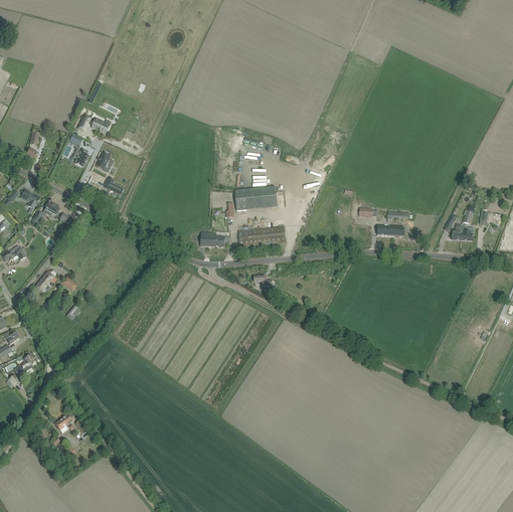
[(82,113),(76,127),(82,130),(87,121),(92,123),(91,126),(104,132),(110,121),(105,118),(103,121),(95,117),(93,121),(88,118),(90,116),(82,113)]
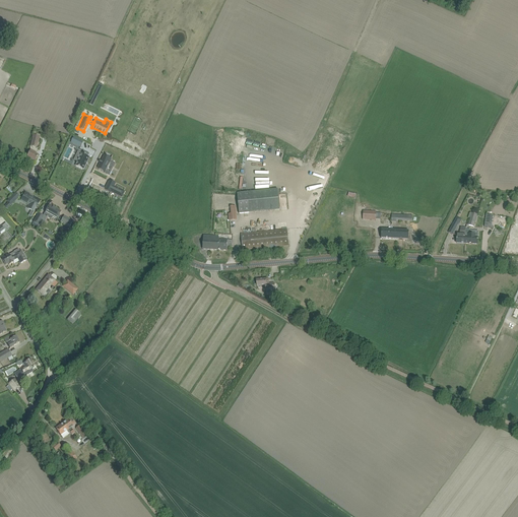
[(35,145),(38,134),(30,132),(28,143),(35,145)]
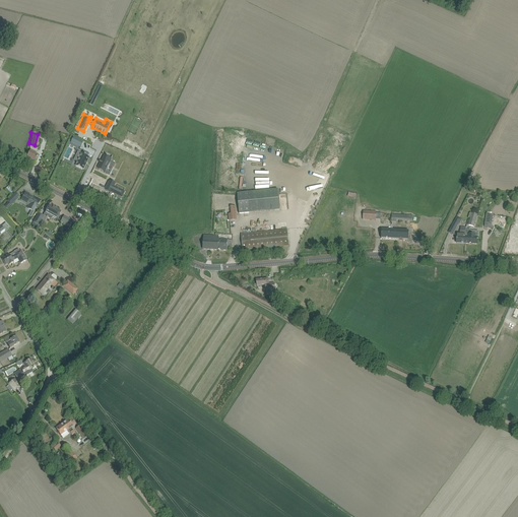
[(69,139),(78,144),(81,138),(72,134),(69,139)]
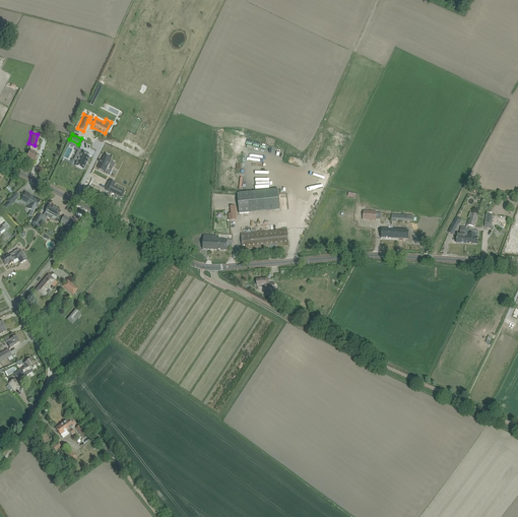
[(28,147),(26,149),(24,154),(33,158),(36,152),(33,150),(34,149),(28,147)]
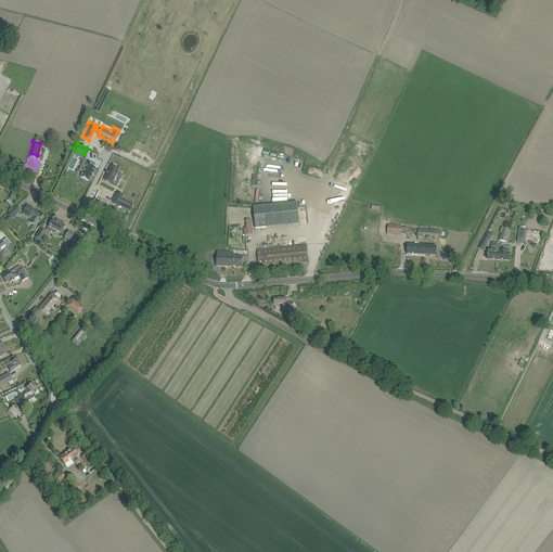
[(78,175),(87,178),(93,165),(92,164),(93,161),(88,158),(86,161),(78,175)]
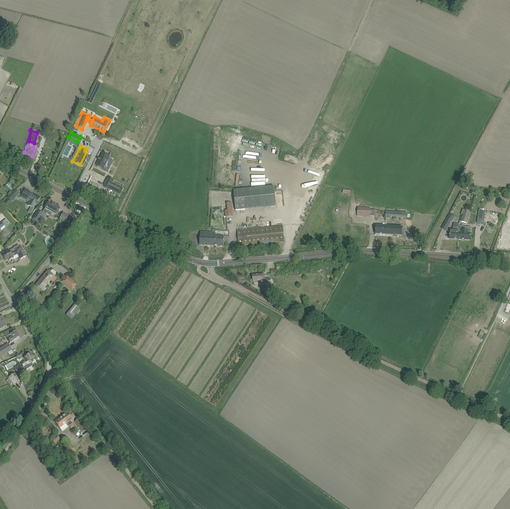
[(97,155),(94,162),(95,162),(95,163),(101,167),(103,163),(107,165),(109,161),(110,161),(112,158),(106,156),(107,154),(105,153),(105,152),(104,152),(101,151),(99,156),(97,155)]
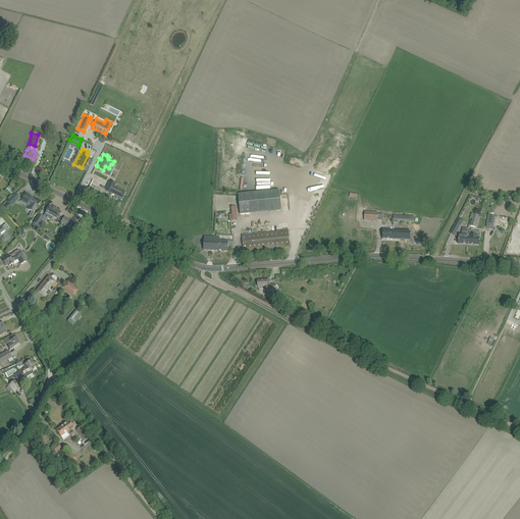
[(116,182),(110,178),(105,188),(120,196),(123,190),(114,186),(116,182)]
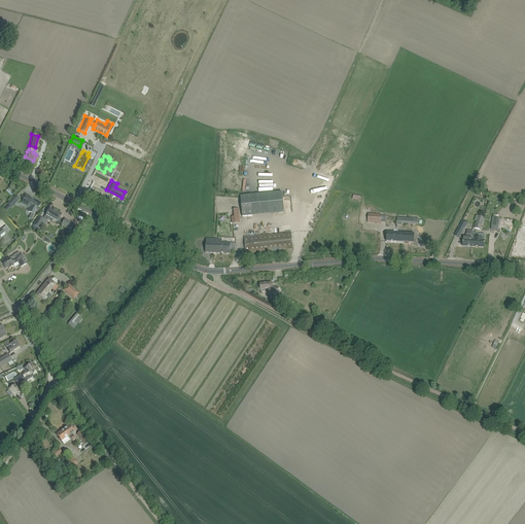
[(280,189),(265,190),(238,193),(240,214),(282,210),(280,189)]
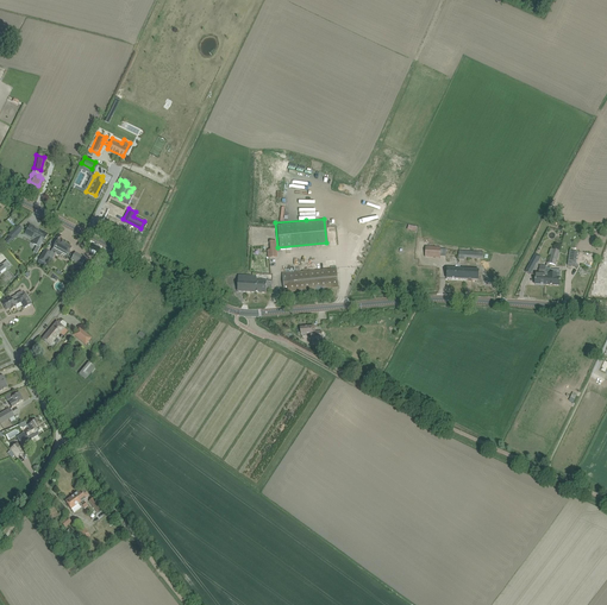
[(23,231),(32,237),(31,240),(37,244),(39,239),(41,239),(45,231),(41,228),(41,229),(31,225),(32,224),(27,221),(23,231)]
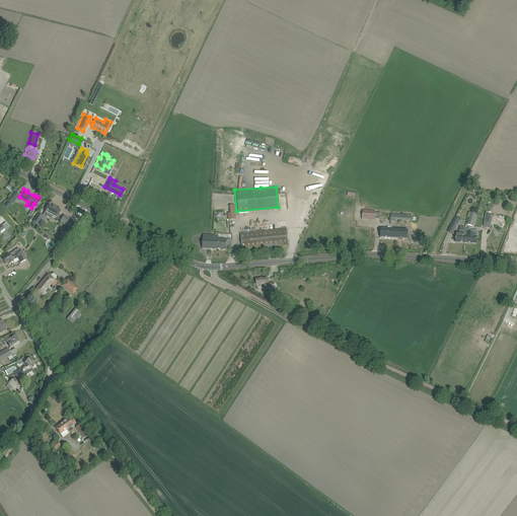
[(14,190),(5,198),(9,202),(15,196),(15,195),(16,193),(14,190)]
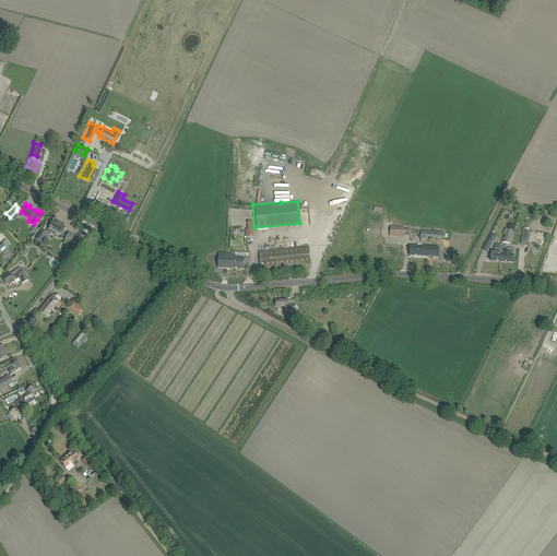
[(54,229),(59,233),(63,224),(50,217),(45,228),(48,231),(49,232),(49,231),(52,233),(54,229)]
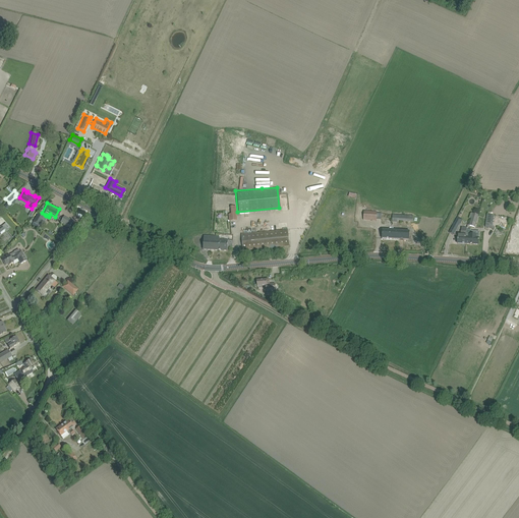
[(375,210),(361,209),(361,217),(375,218),(375,210)]
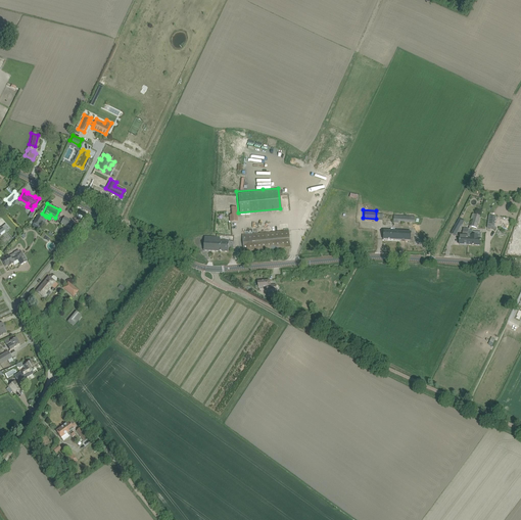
[(32,221),(37,224),(42,215),(37,211),(32,221)]
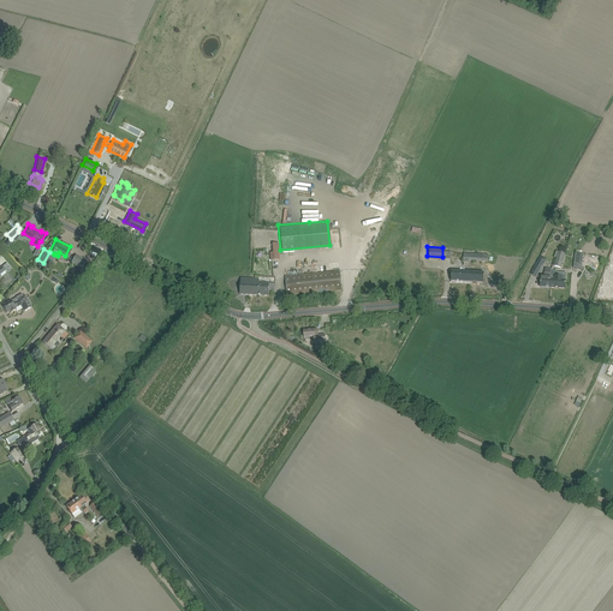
[(552,263),(559,264),(563,251),(554,249),(553,253),(554,253),(552,263)]
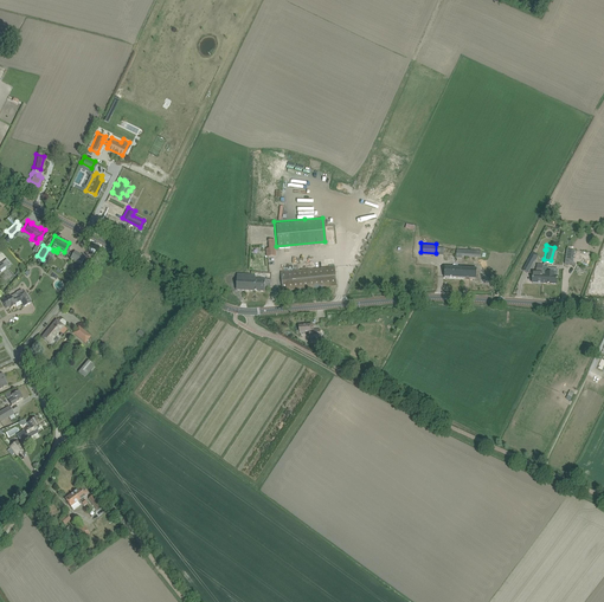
[(79,261),(83,253),(72,248),(69,256),(79,261)]
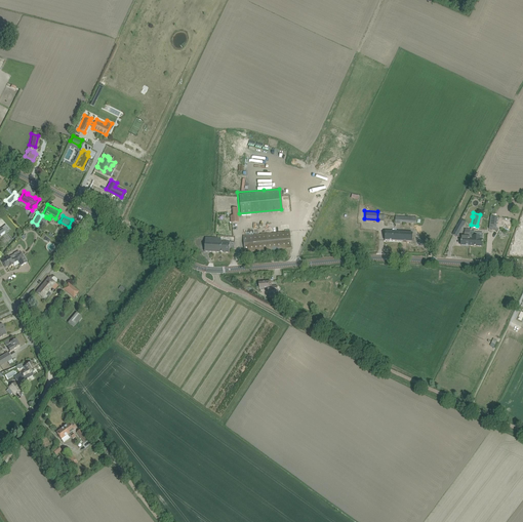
[(454,234),(461,223),(457,221),(450,232),(454,234)]
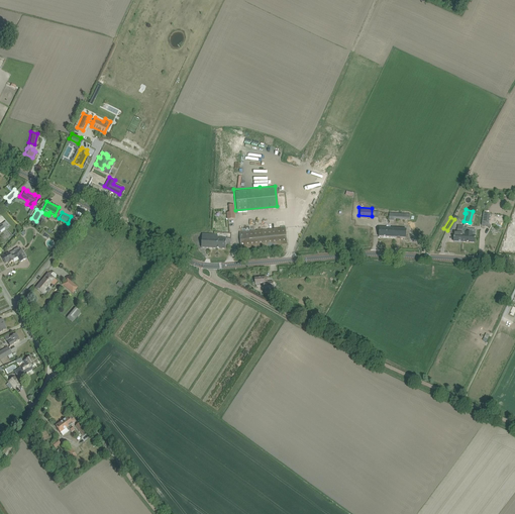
[(452,233),(451,238),(460,239),(460,231),(460,229),(461,225),(461,224),(460,226),(455,226),(454,230),(452,230),(452,233)]
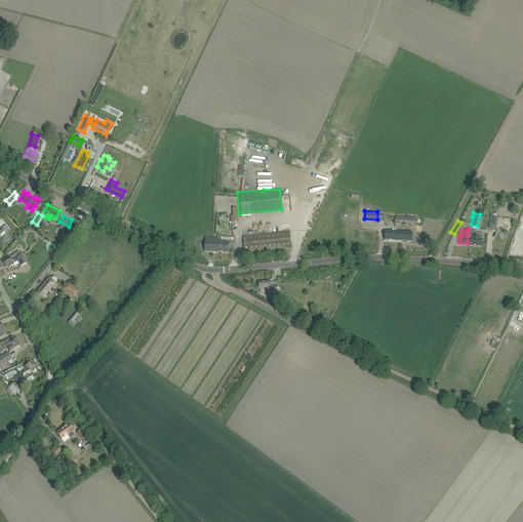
[(243,249),(289,245),(288,229),(241,233),(243,249)]
